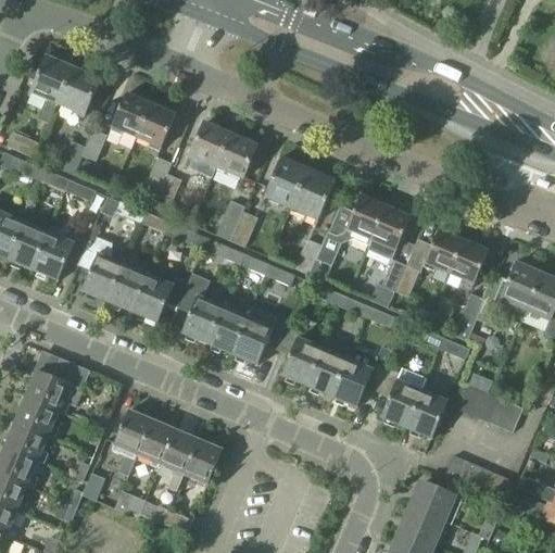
[(29,92),(47,100),(39,118),(50,123),(58,104),(55,103),(73,65),(46,53),(29,92)]
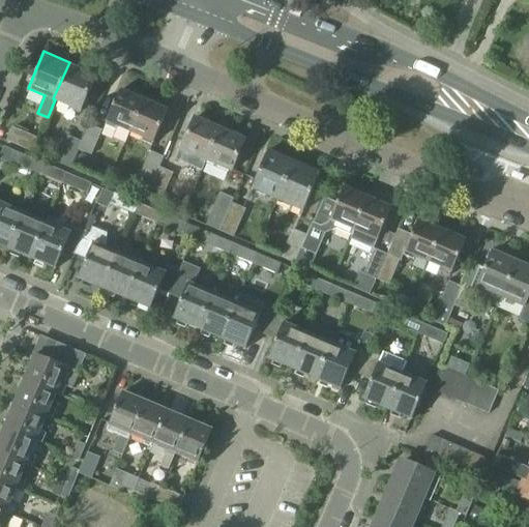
[(53,98),(55,99),(81,111),(96,74),(69,62),(53,98)]
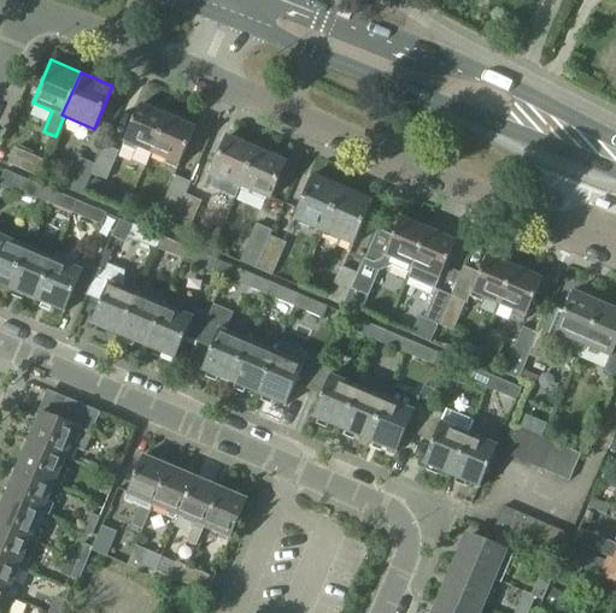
[(122,143),(135,148),(136,145),(152,152),(169,111),(153,104),(152,108),(140,102),(122,143)]
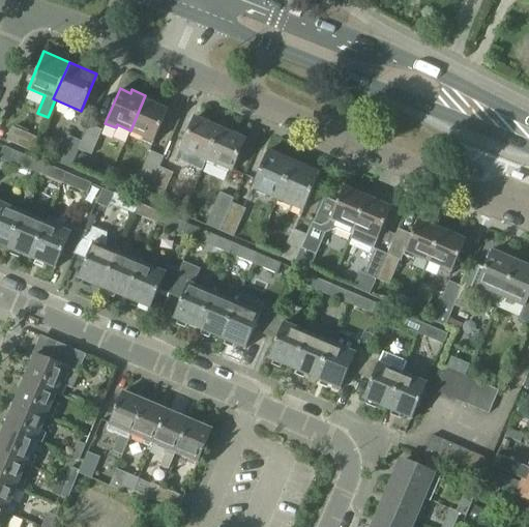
[(130,130),(143,136),(142,139),(152,144),(168,109),(156,104),(158,100),(145,95),(130,130)]
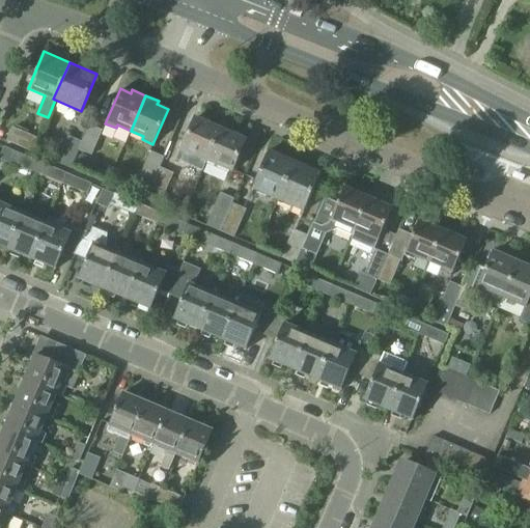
[(195,117),(182,146),(206,158),(220,128),(195,117)]
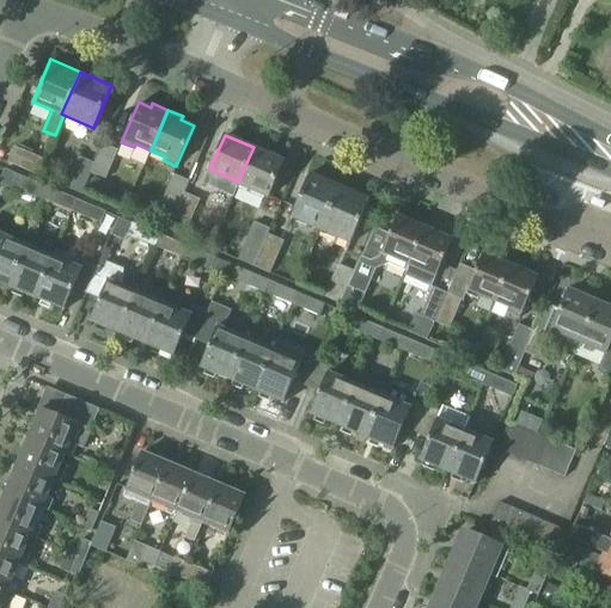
[(103,141),(93,161),(90,171),(103,177),(117,148),(103,141)]
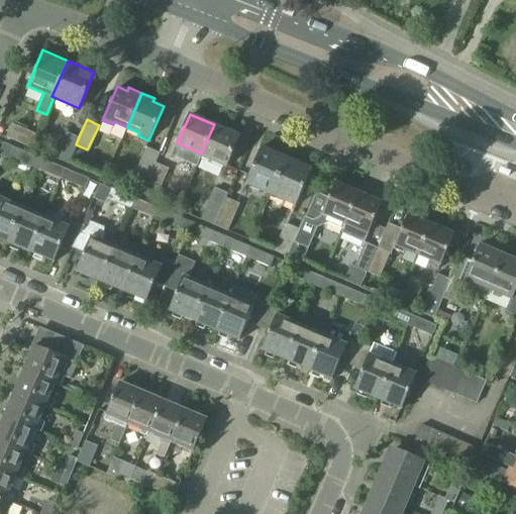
[(6,135),(31,146),(37,133),(12,122),(6,135)]
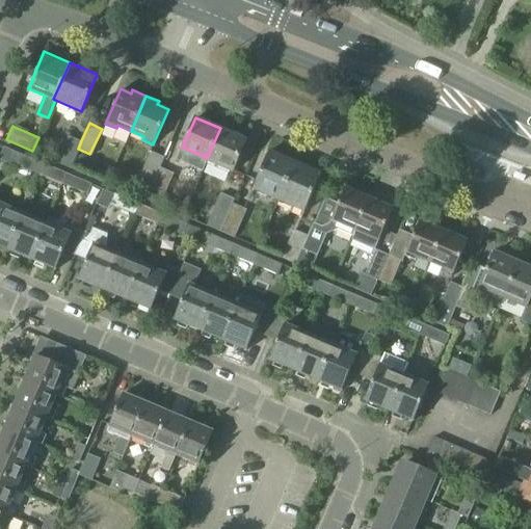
[(233,169),(245,139),(220,128),(207,158),(233,169)]
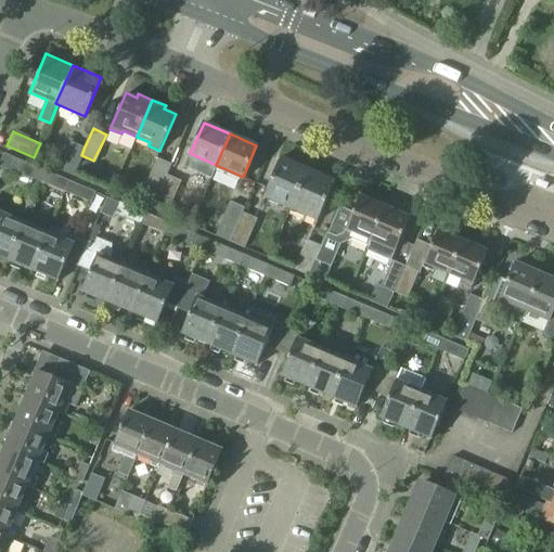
[(85,146),(72,140),(59,168),(73,175),(81,155),(85,146)]
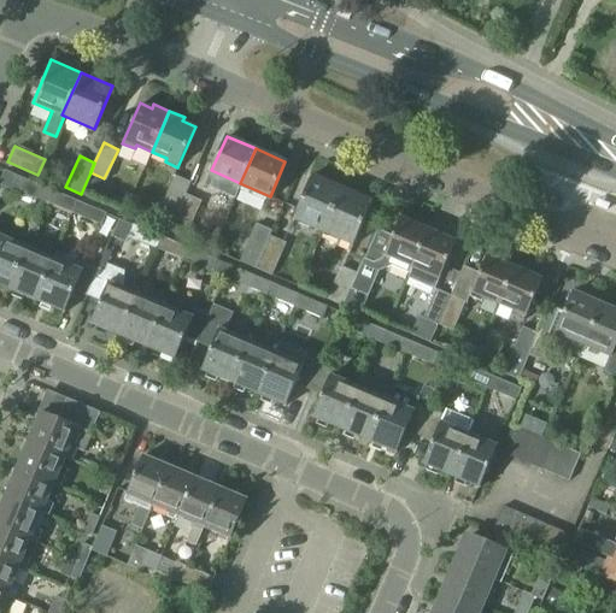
[(0,181),(0,183),(37,199),(39,196),(44,199),(50,187),(5,169),(0,181)]
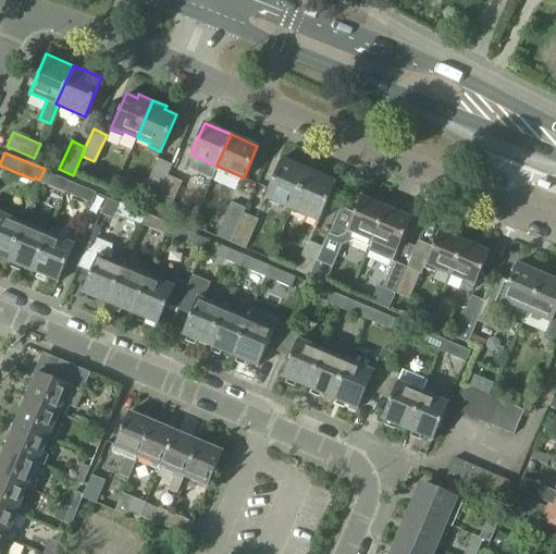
[(171,162),(159,157),(147,184),(159,189),(167,173),(171,162)]
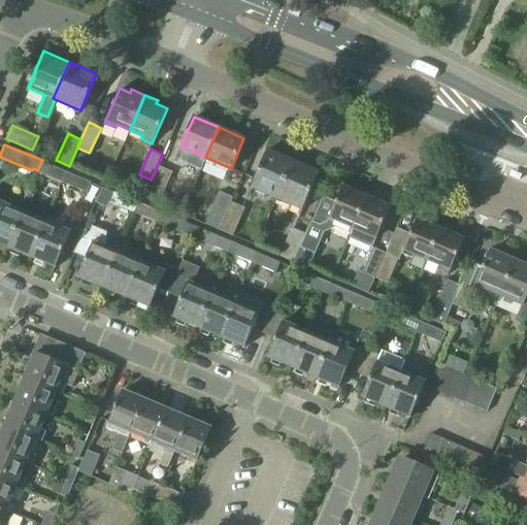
[(267,149),(251,186),(275,197),(292,159),(267,149)]
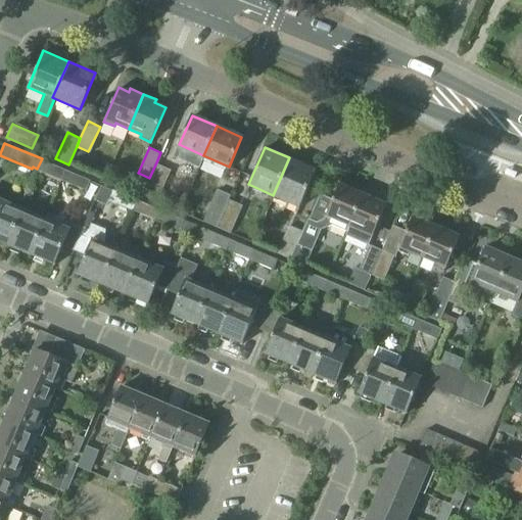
[(299,206),(316,169),(289,157),(273,195),(299,206)]
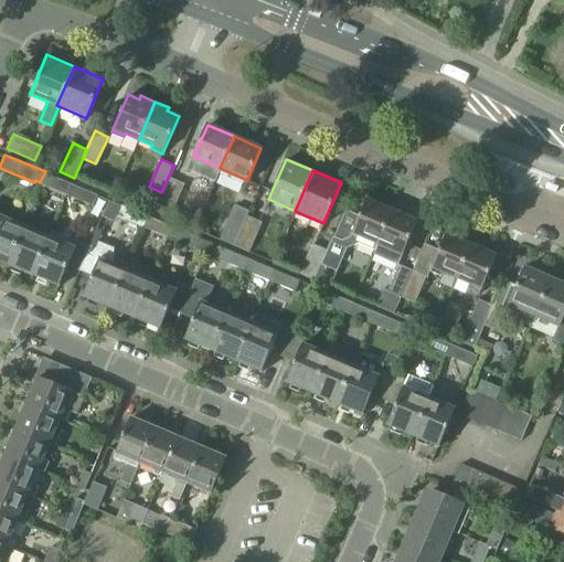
[(45,171),(40,182),(65,193),(70,182),(45,171)]
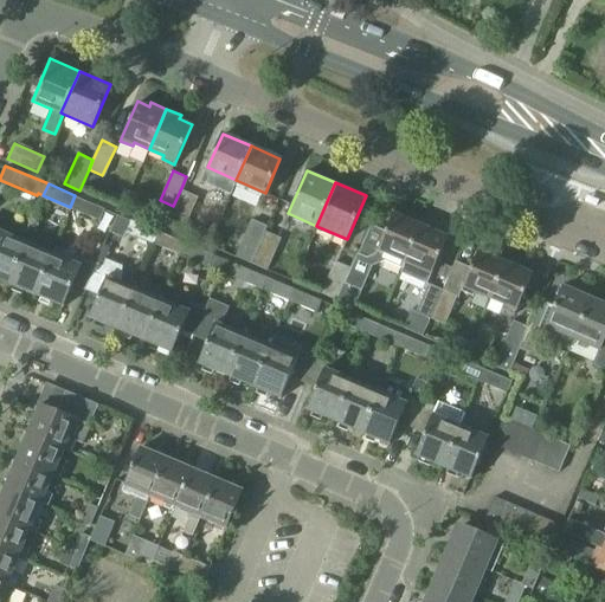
[(181,188),(173,206),(165,226),(181,232),(197,195),(181,188)]
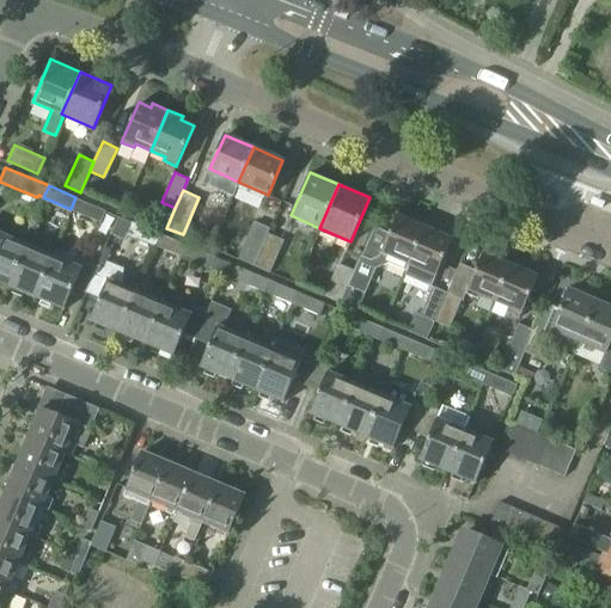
[(75,197),(71,209),(103,222),(108,210),(75,197)]
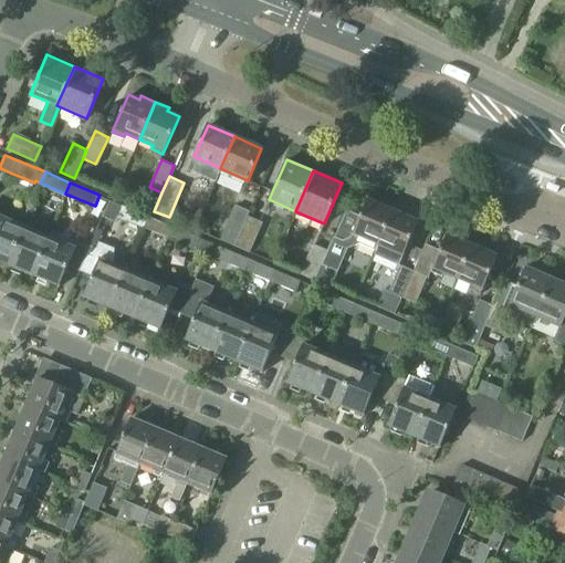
[(335,236),(323,263),(338,270),(347,248),(361,242),(376,250),(378,243),(394,206),(382,200),(379,204),(368,199),(362,215),(347,209),(336,236),(335,236)]
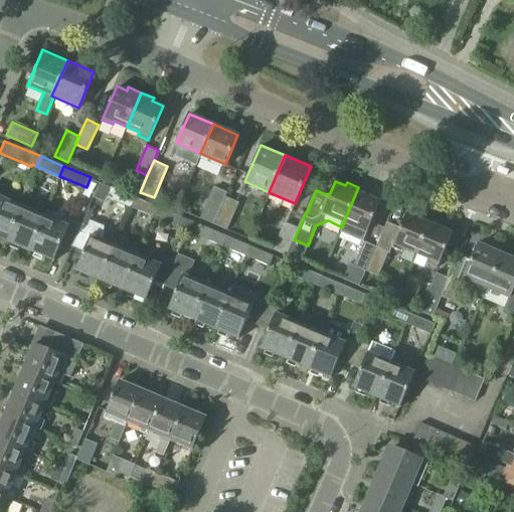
[(227,192),(213,185),(199,217),(213,223),(225,195),(227,192)]
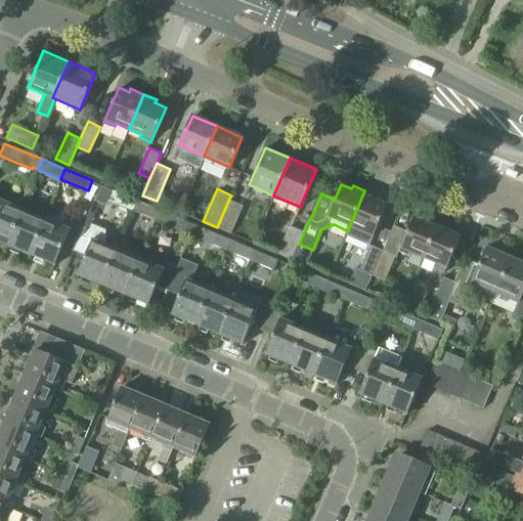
[(132,210),(136,200),(113,189),(109,200),(132,210)]
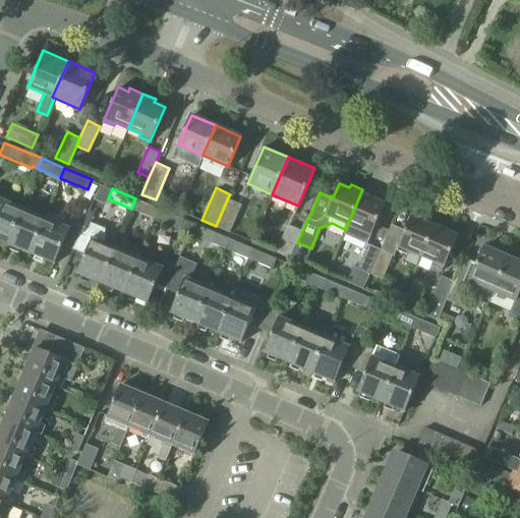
[(346,230),(345,232),(366,241),(385,203),(374,198),(376,195),(362,189),(348,224),(346,230)]
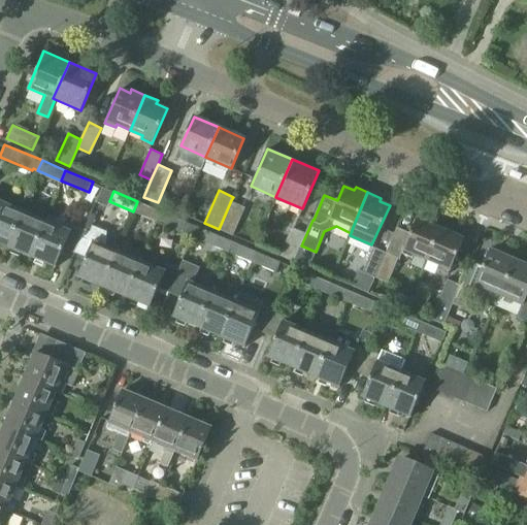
[(0,199),(0,242),(6,245),(22,208),(0,199)]
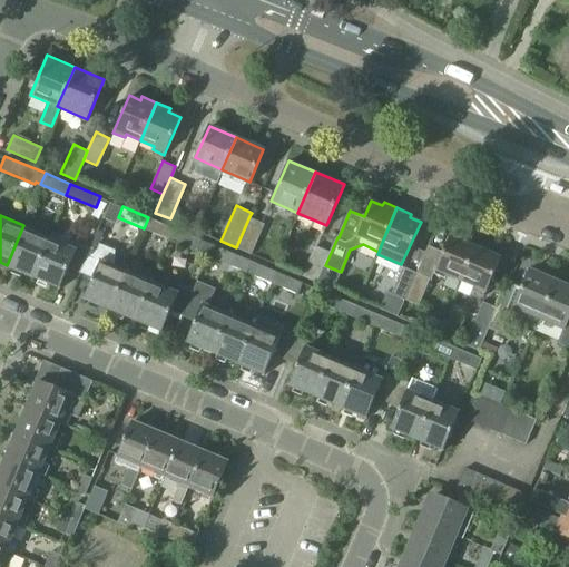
[(261,222),(249,216),(236,247),(247,252),(261,222)]
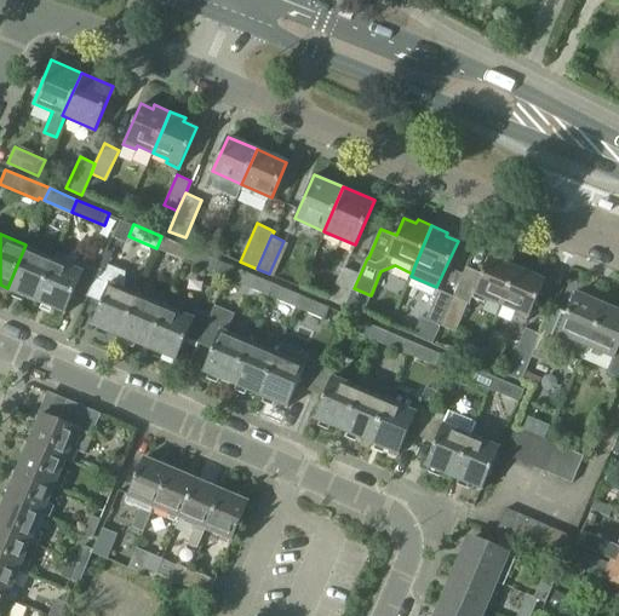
[(161,236),(156,248),(183,259),(188,247),(161,236)]
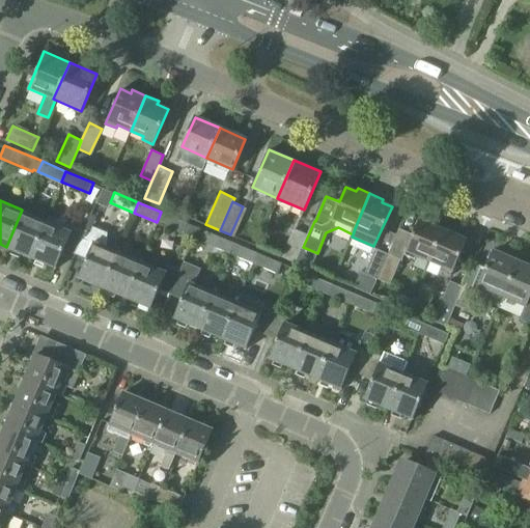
[(22,210),(6,247),(30,257),(46,220),(22,210)]
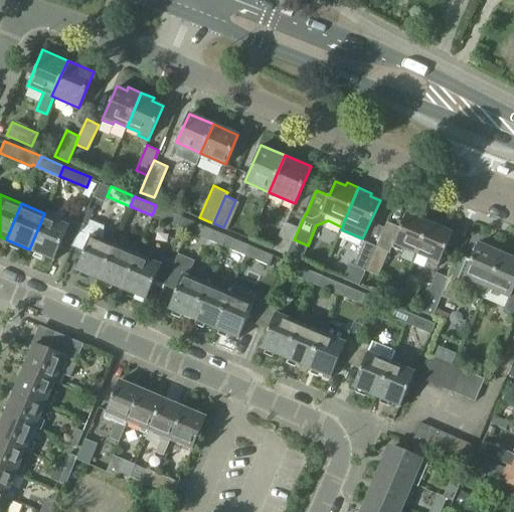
[(156,205),(152,215),(189,230),(194,220),(156,205)]
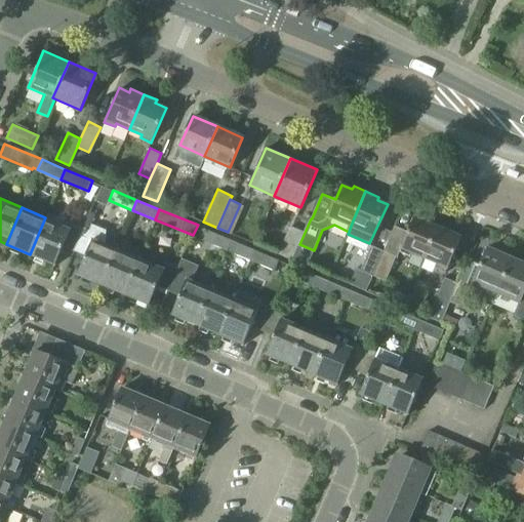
[(400,251),(411,255),(412,252),(426,258),(441,223),(427,216),(426,219),(415,215),(400,251)]
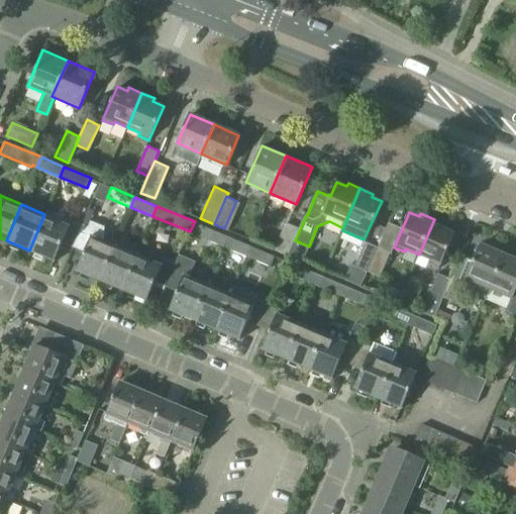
[(44,214),(29,250),(54,261),(62,241),(73,245),(82,224),(71,219),(68,224),(44,214)]
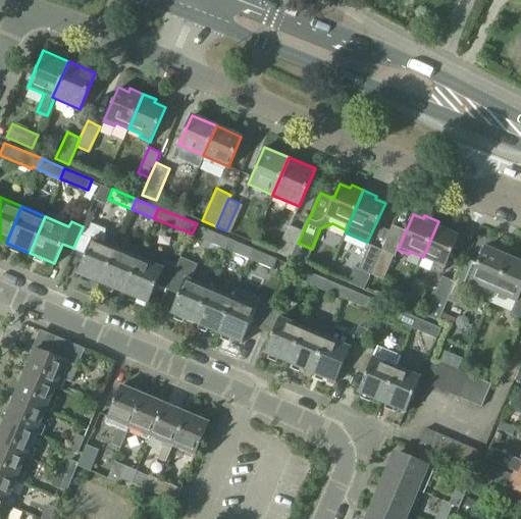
[(423,257),(435,262),(433,265),(445,269),(446,267),(460,235),(449,229),(450,227),(438,221),(423,257)]
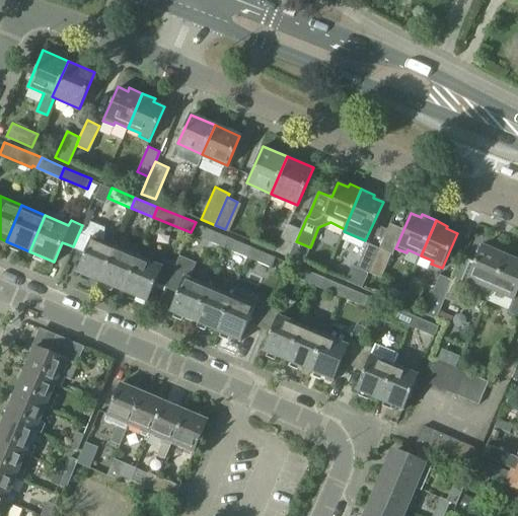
[(82,225),(73,246),(84,251),(76,271),(99,281),(115,244),(104,240),(106,227),(91,221),(89,227),(82,225)]
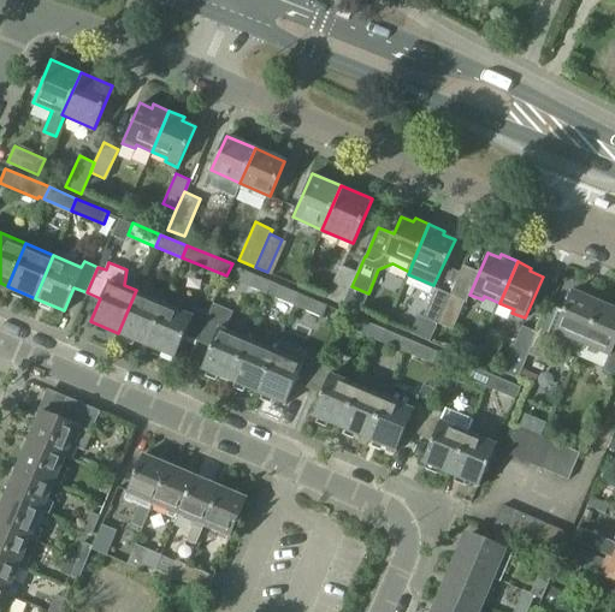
[(341,263),(327,297),(343,303),(358,271),(341,263)]
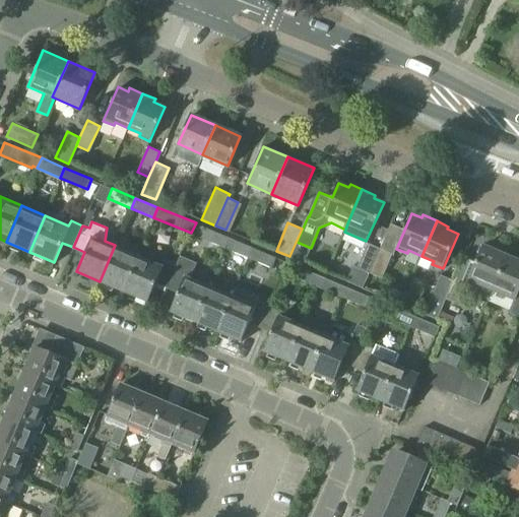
[(225,248),(230,238),(206,228),(202,238),(225,248)]
